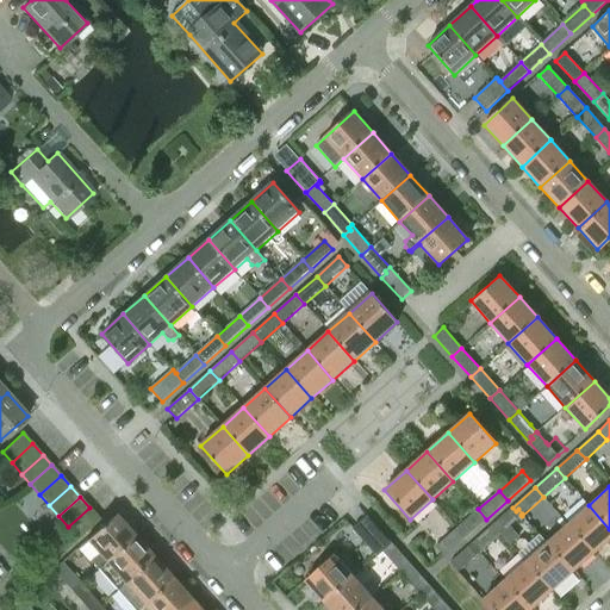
[(568,524),(593,554),(609,539),(609,529),(589,505),(568,524)]
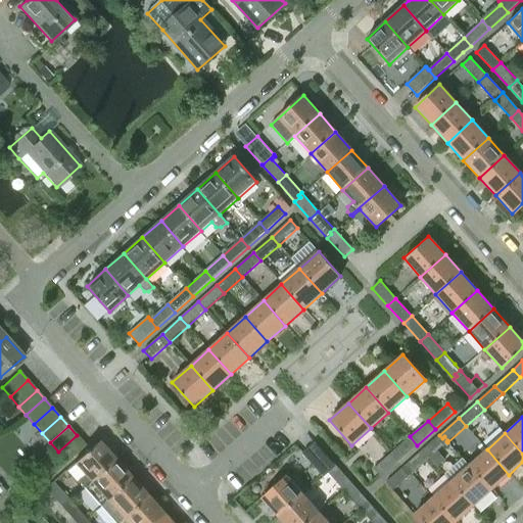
[(77,435),(58,452),(66,461),(85,445),(77,435)]
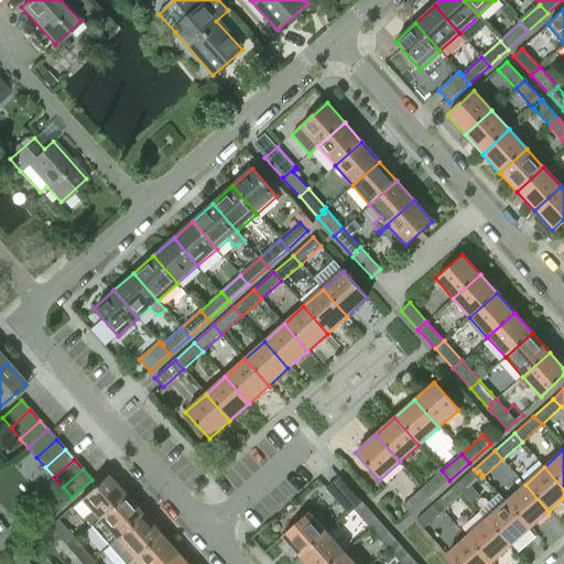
[(474,469),(456,486),(464,495),(483,477),(481,476),(483,475),(479,470),(477,473),(474,469)]
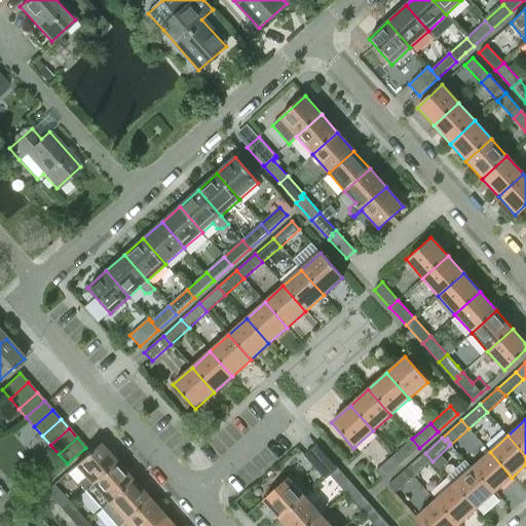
[(412,439),(395,455),(402,463),(419,448),(412,439)]
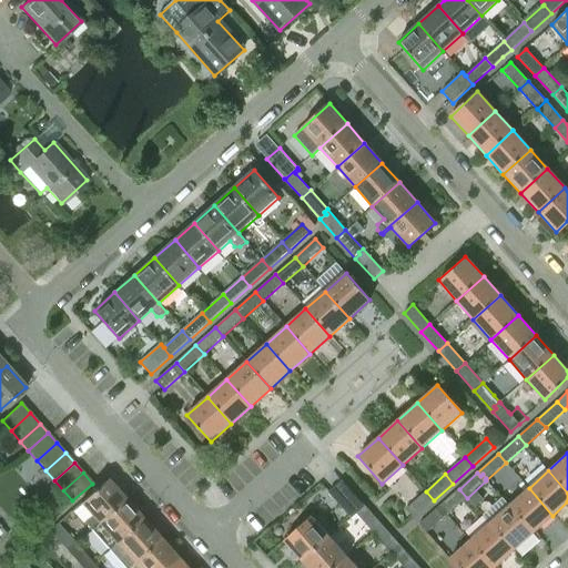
[(80,504),(91,516),(83,523),(90,529),(124,499),(107,479),(80,504)]
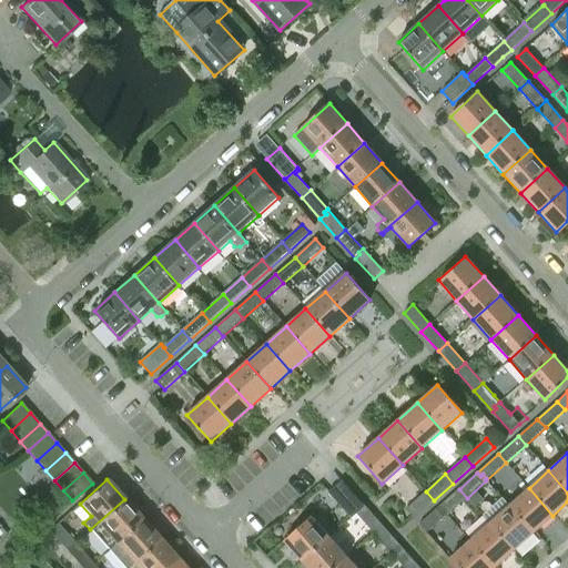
[(356,514),(357,515),(359,511),(357,509),(363,504),(343,480),(328,493),(352,518),(356,514)]
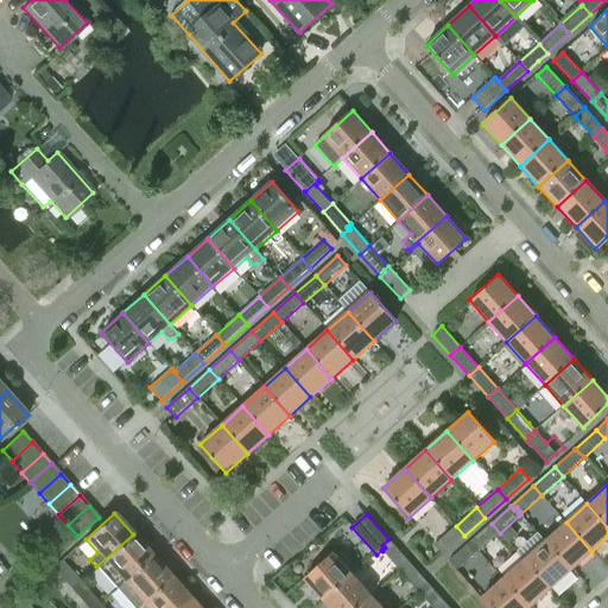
[(545,542),(571,570),(591,552),(567,523),(545,542)]
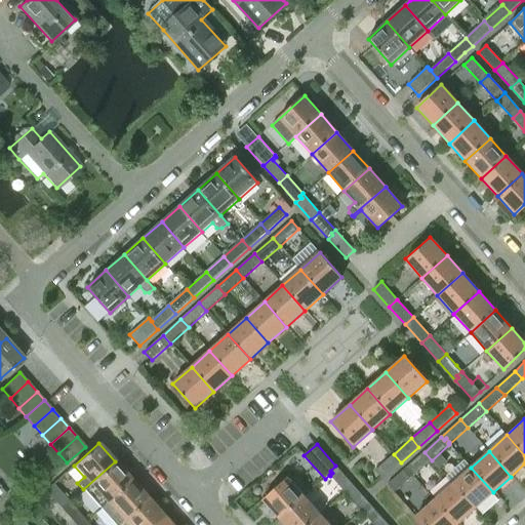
[(425,452),(405,469),(412,477),(432,460),(425,452)]
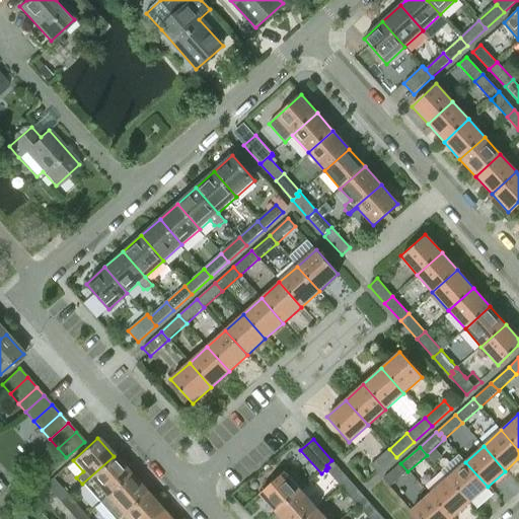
[(378,473),(396,457),(389,449),(370,465),(378,473)]
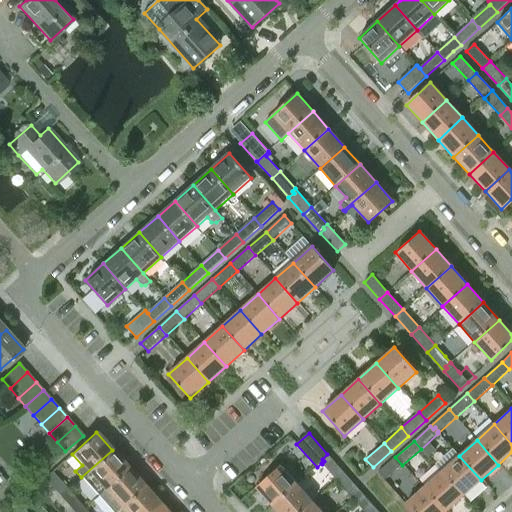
[(112,450),(81,477),(96,495),(127,468),(112,450)]
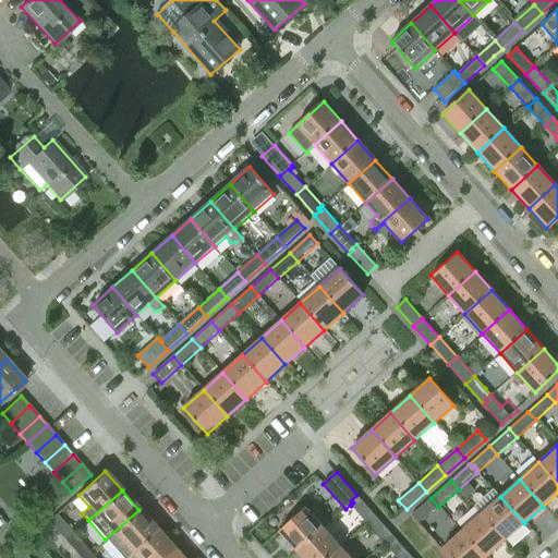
[(351,506),(367,524),(375,517),(356,495),(351,500),(353,502),(351,506)]
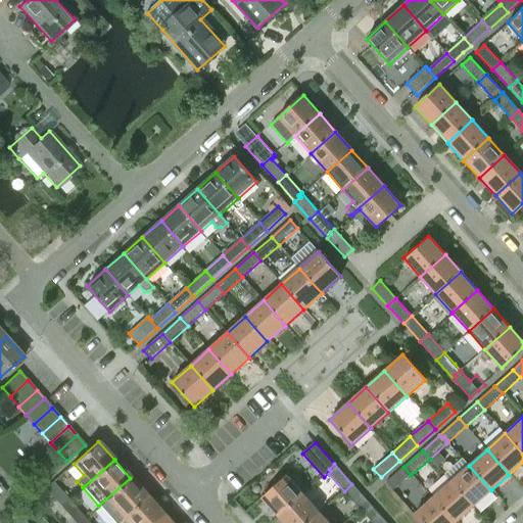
[(450,482),(473,507),(491,490),(469,466),(450,482)]
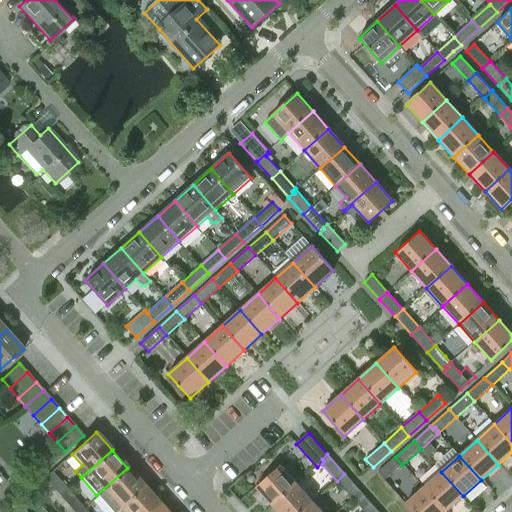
[(385,481),(402,465),(395,457),(378,473),(385,481)]
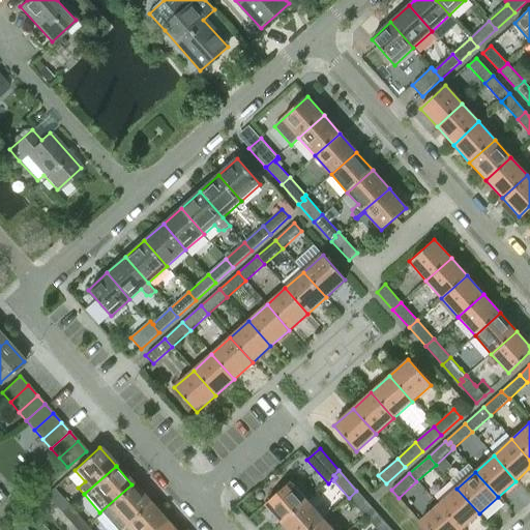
[(265,505),(282,524),(306,502),(290,482),(265,505)]
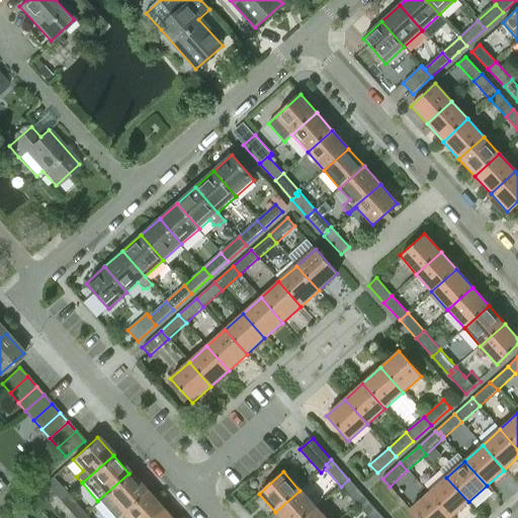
[(128,473),(97,501),(112,517),(115,517),(121,514),(120,513),(145,491),(128,473)]
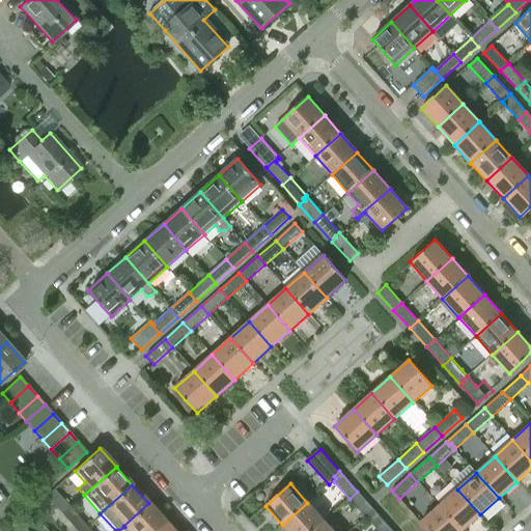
[(439,506),(460,530),(462,530),(480,514),(457,490),(439,506)]
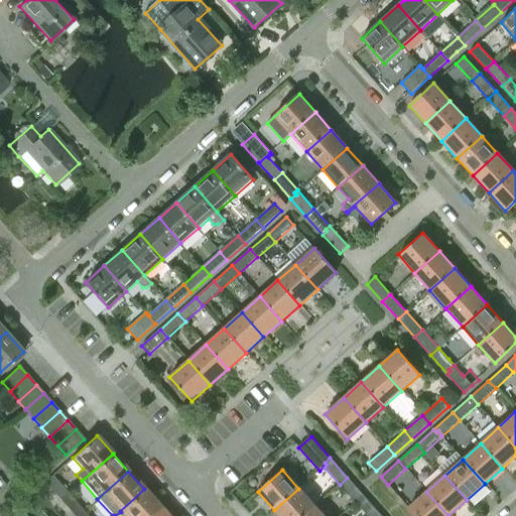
[(340,485),(355,503),(363,496),(347,478),(340,485)]
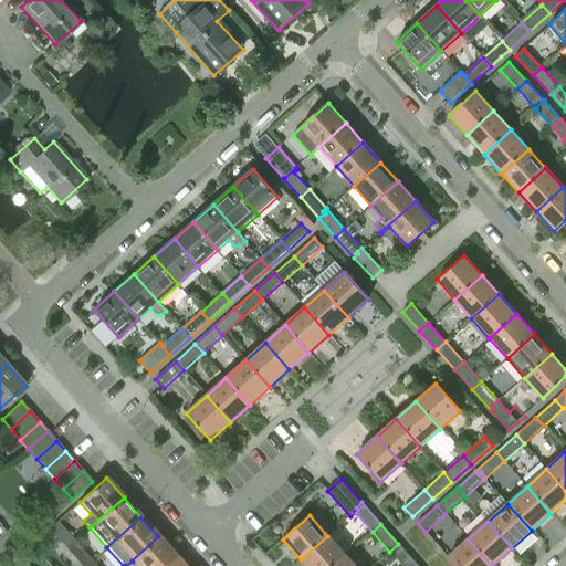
[(64,528),(55,536),(66,548),(75,541),(64,528)]
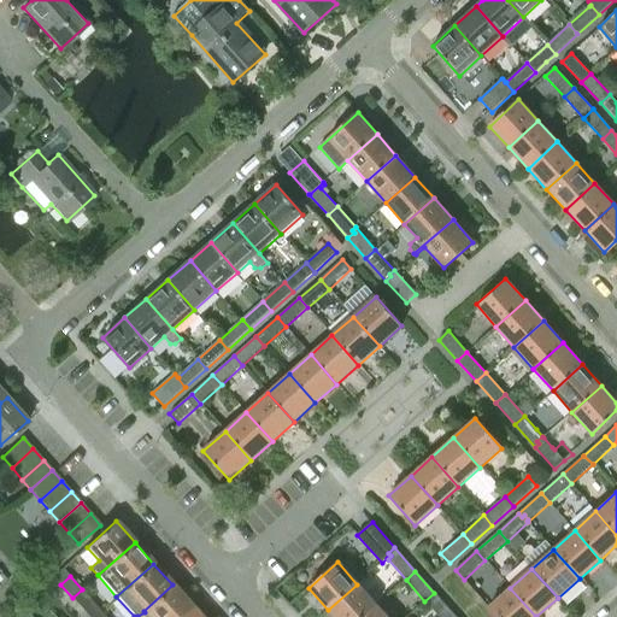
[(144,611),(145,612),(148,616),(180,616),(192,606),(172,585),(144,611)]
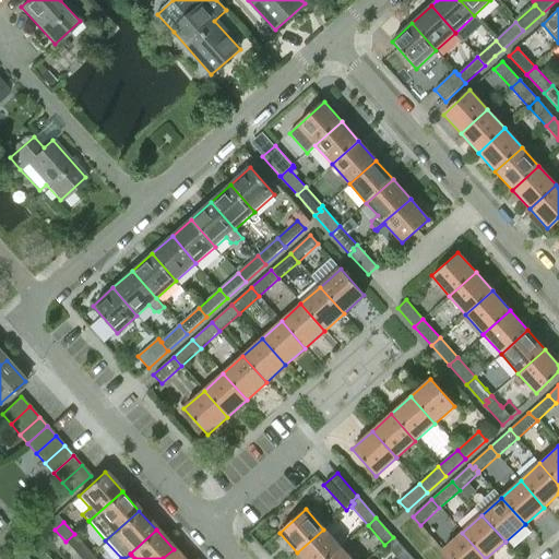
[(323,530),(297,552),(302,558),(329,558),(341,549),(323,530)]
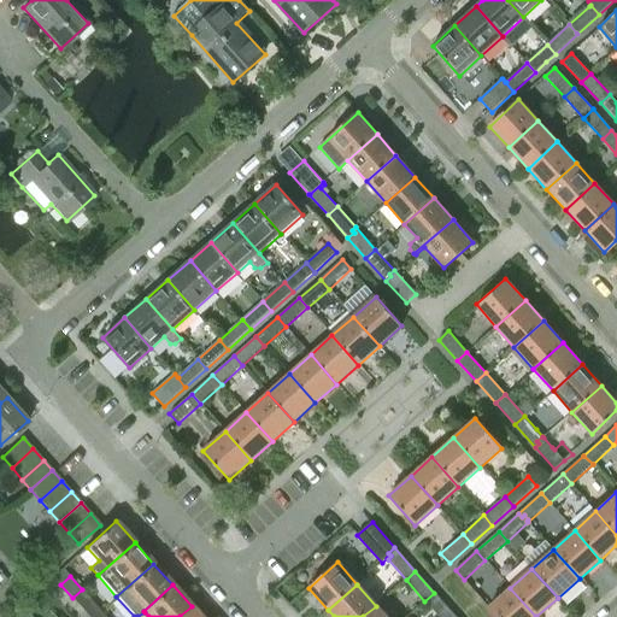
[(495,616),(535,616),(510,588),(488,607),(495,616)]
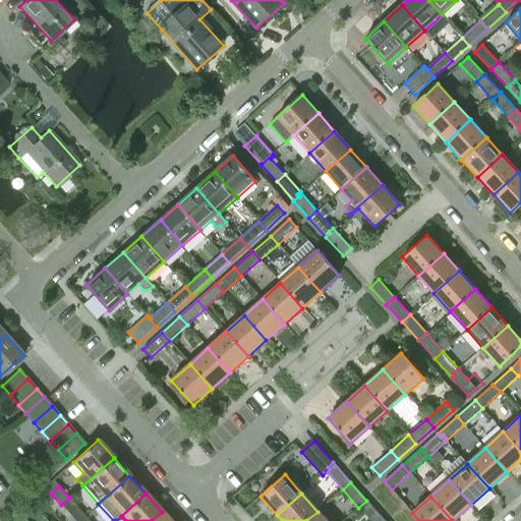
[(69,498),(61,505),(74,520),(78,520),(84,515),(69,498)]
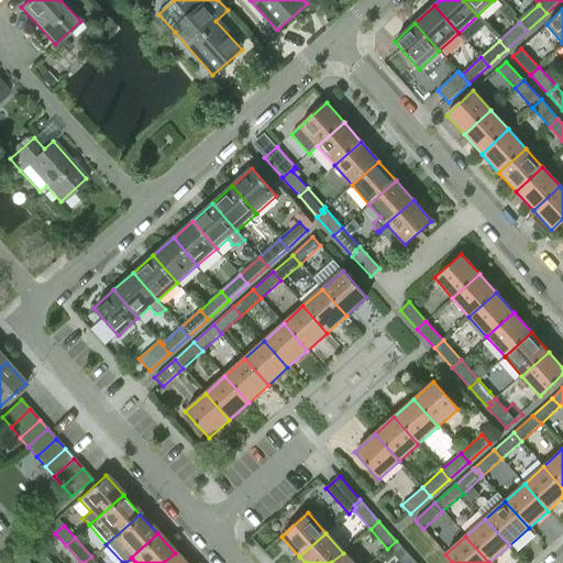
[(387,549),(400,562),(410,562),(414,561),(396,541),(387,549)]
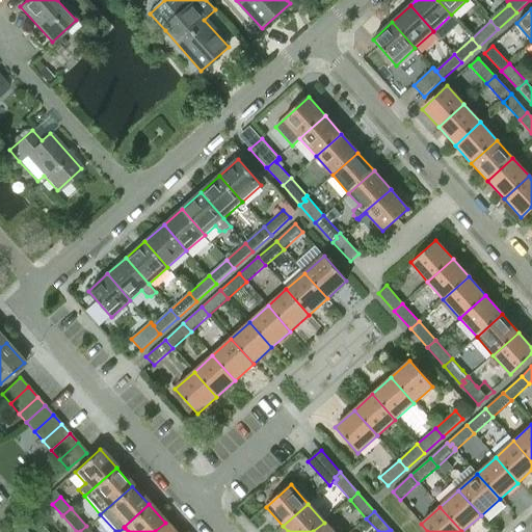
[(173,531),(165,523),(155,531),(173,531)]
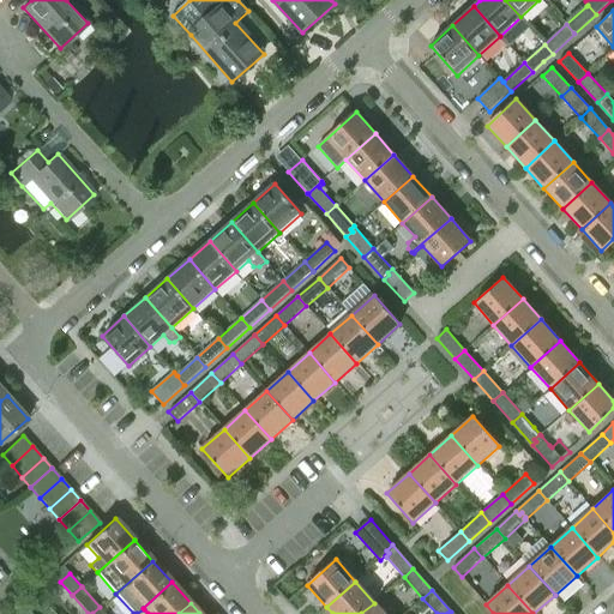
[(384,613),(374,603),(361,613),(384,613)]
